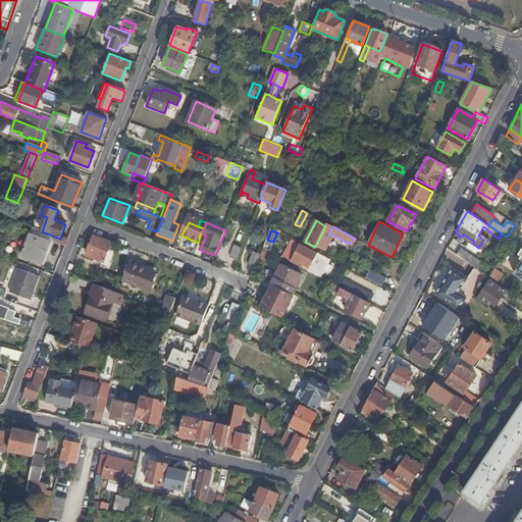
[(326,245),(331,235),(329,233),(323,230),(318,241),(326,245)]
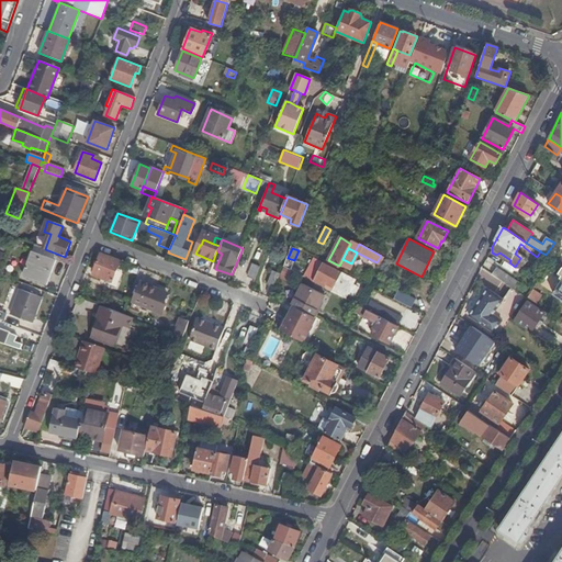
[(23,276),(44,283),(53,259),(32,251),(23,276)]
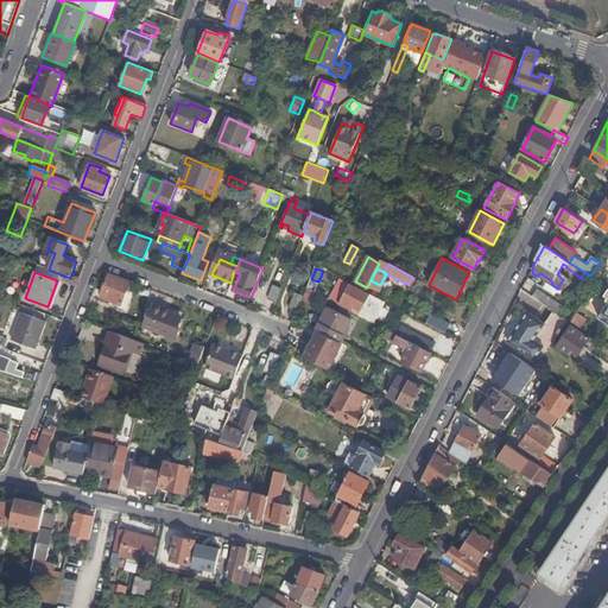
[(130,283),(109,274),(100,297),(124,306),(124,304),(121,303),(125,293),(130,283)]
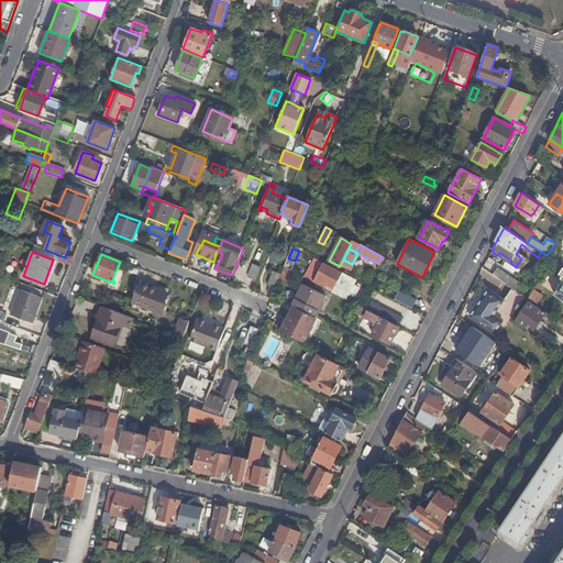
[(323,264),(313,283),(326,288),(327,285),(333,288),(341,273),(323,264)]
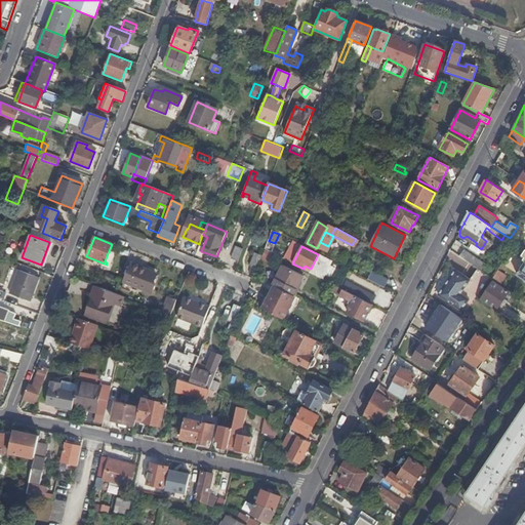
[(231,259),(237,261),(242,249),(236,247),(231,259)]
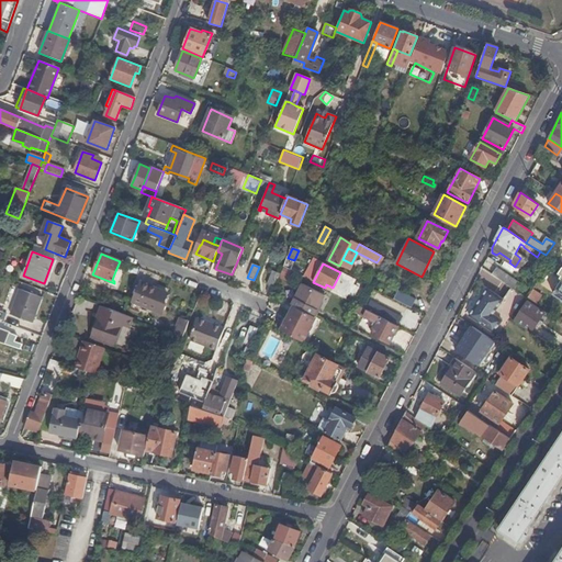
[(492,274),(505,283),(509,277),(496,267),(492,274)]
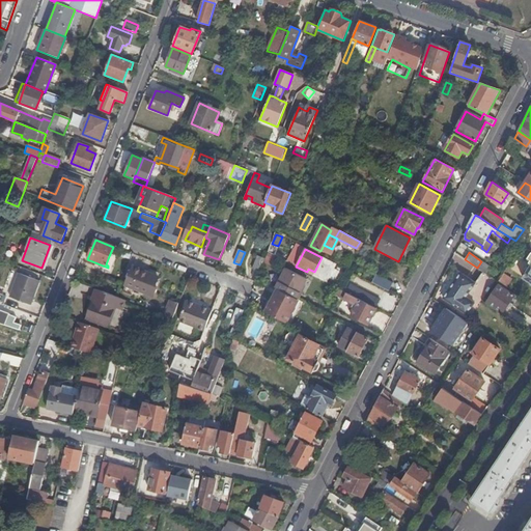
[(252,269),(259,272),(264,259),(257,256),(252,269)]
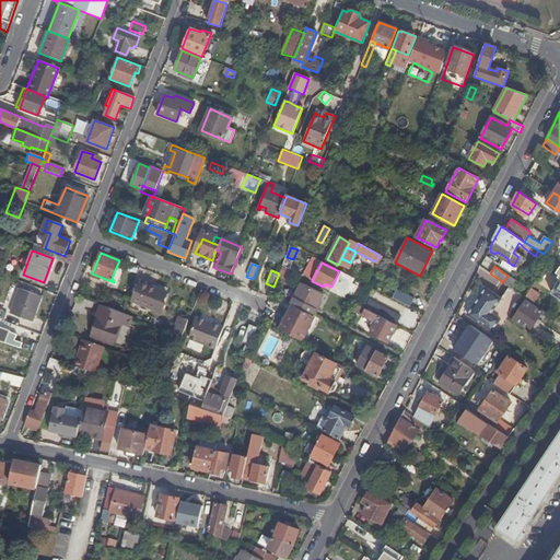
[(324,287),(337,293),(346,276),(339,271),(331,287),(325,283),(324,287)]
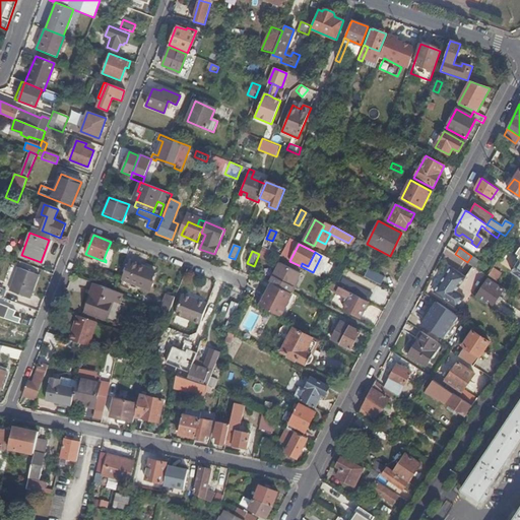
[(131,263),(124,279),(133,283),(151,290),(154,282),(152,278),(154,273),(145,270),(146,269),(131,263)]
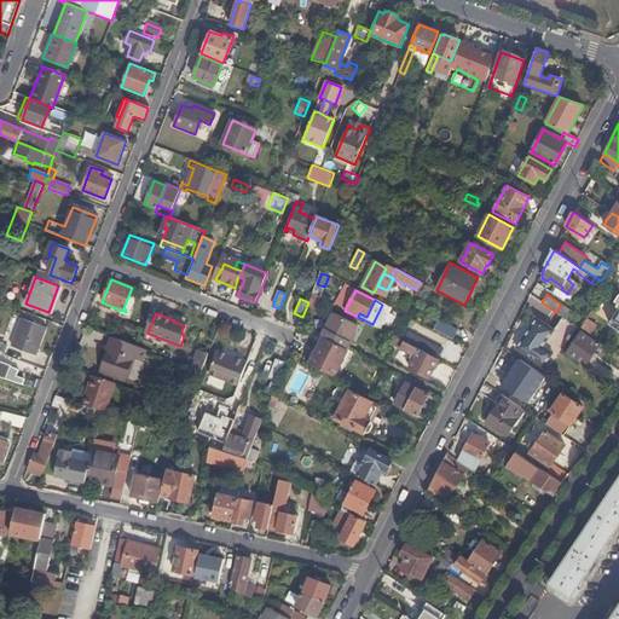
[(347,348),(348,350),(352,342),(350,341),(358,325),(333,313),(320,335),(323,336),(347,348)]
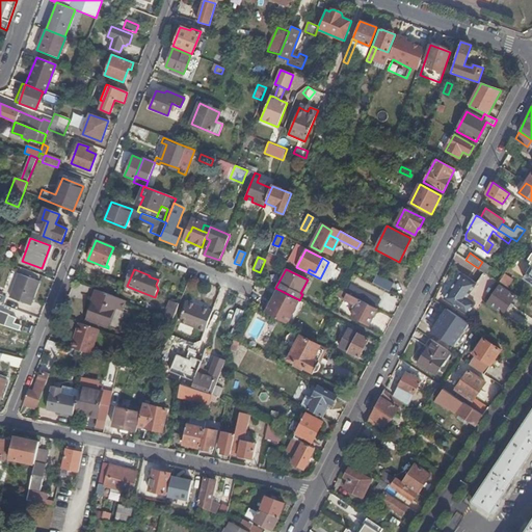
[(151,271),(150,275),(149,276),(158,280),(160,274),(151,271)]
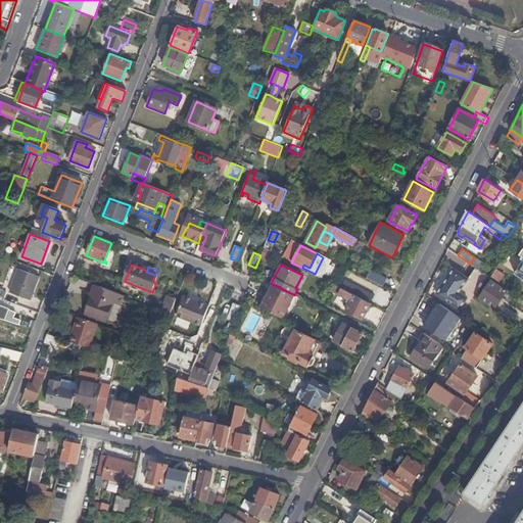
[(468,278),(454,269),(437,293),(460,308),(467,298),(459,292),(468,278)]
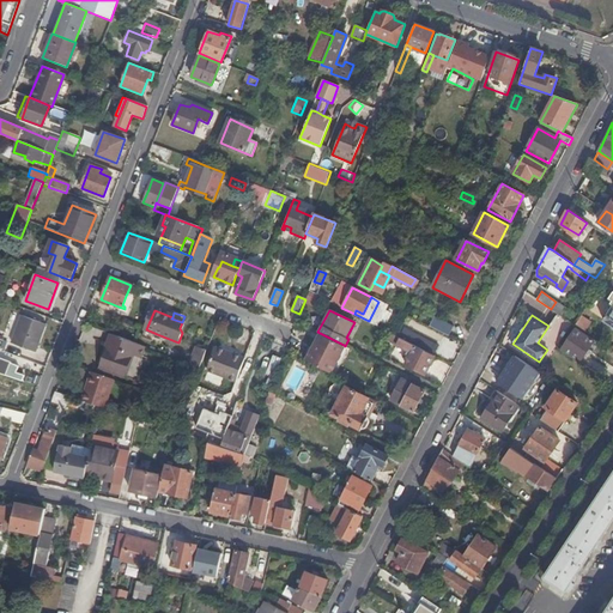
[(23,316),(12,344),(35,353),(46,326),(23,316)]
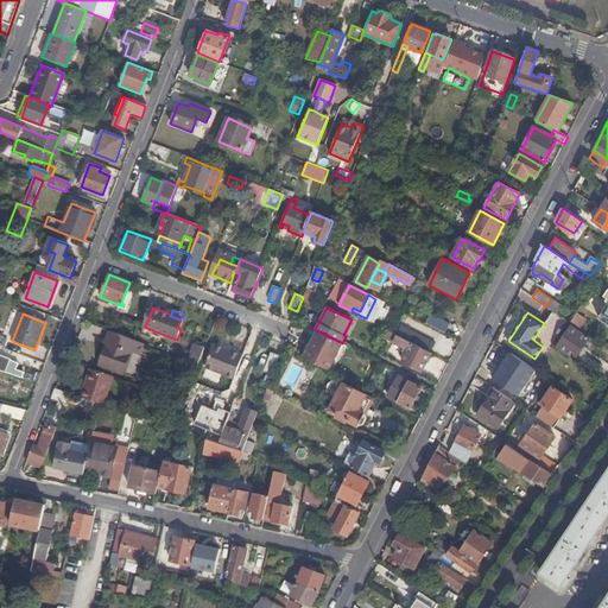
[(570,322),(581,329),(587,321),(576,314),(570,322)]
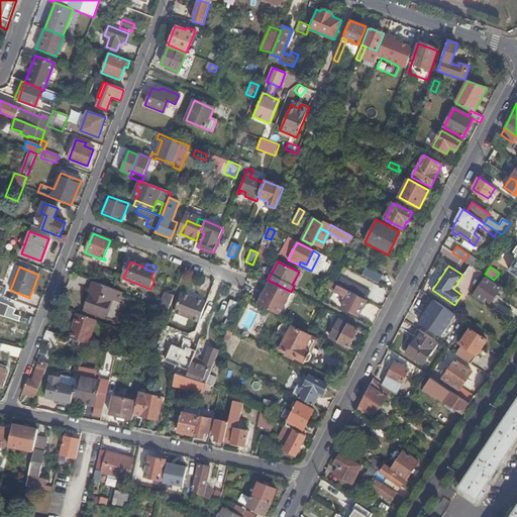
[(362,276),(378,284),(382,276),(367,268),(362,276)]
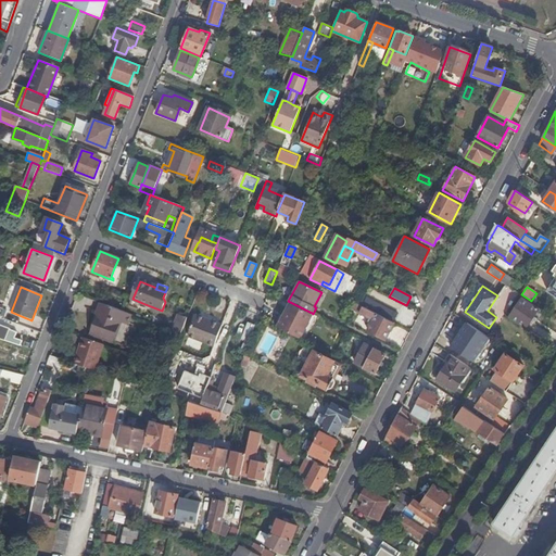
[(539,308),(522,298),(509,317),(526,329),(539,308)]
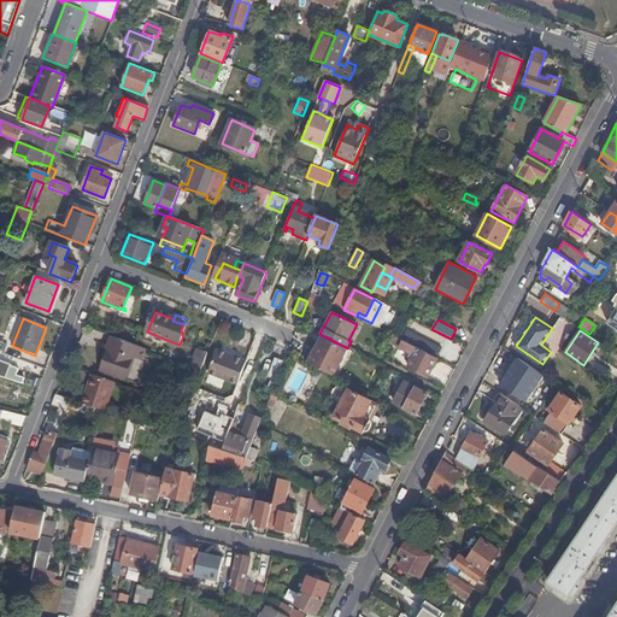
[(158,336),(147,331),(146,331),(144,340),(154,345),(158,336)]
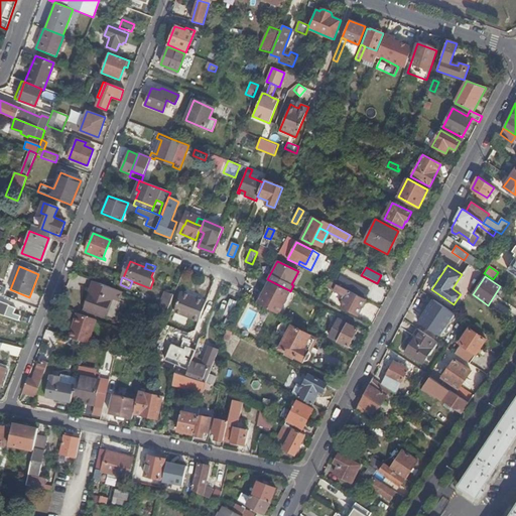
[(339,284),(363,296),(366,291),(342,278),(339,284)]
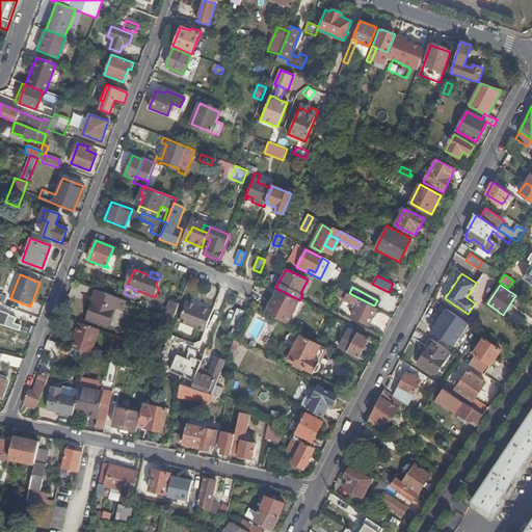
[(271,302),(266,313),(288,324),(299,300),(298,299),(277,289),(271,302)]
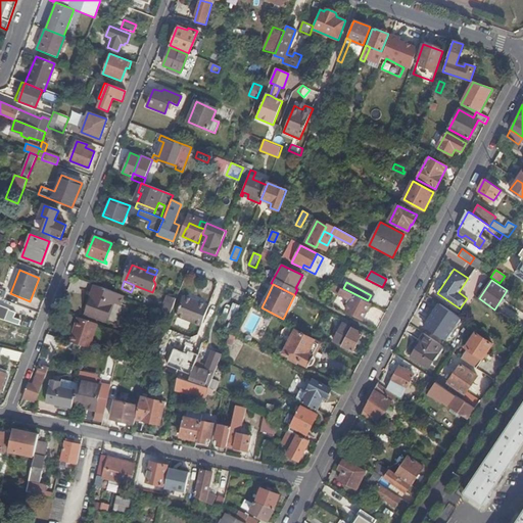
[(363,320),(371,304),(333,284),(330,290),(336,293),(337,291),(339,292),(338,294),(350,301),(345,311),(363,320)]
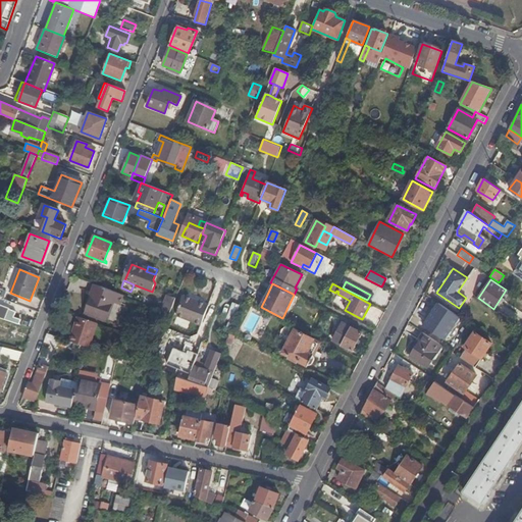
[(113,292),(94,284),(84,312),(104,320),(111,301),(112,301),(115,293),(113,292)]
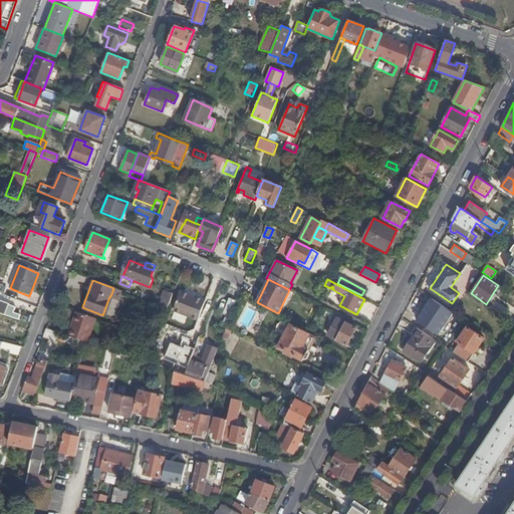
[(113,288),(110,296),(116,299),(120,290),(113,288)]
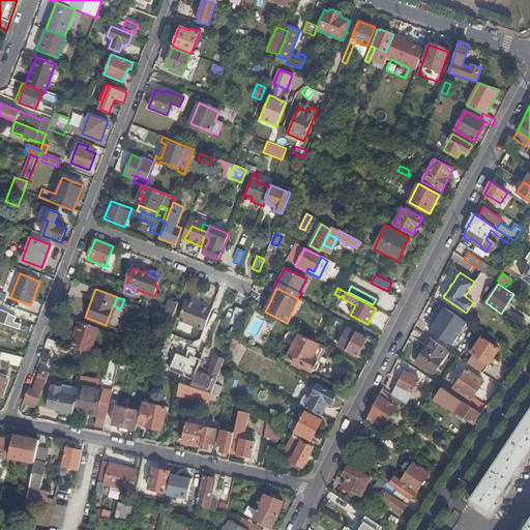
[(265,298),(260,308),(265,312),(270,301),(265,298)]
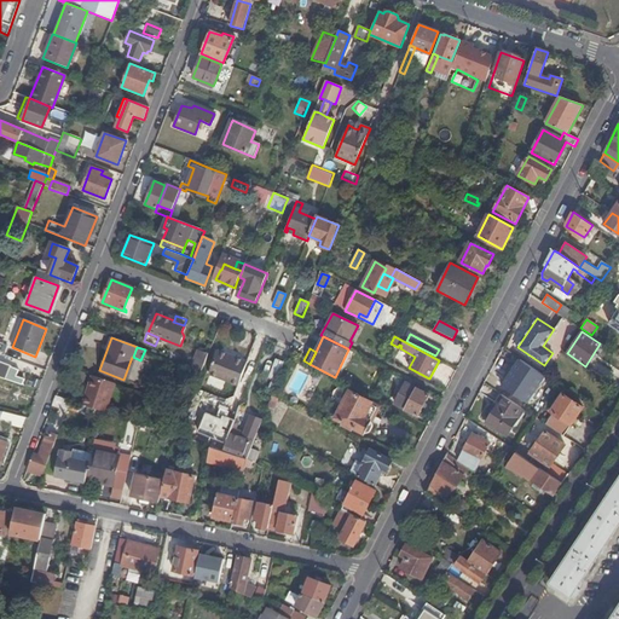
[(200,352),(194,368),(202,371),(208,354),(200,352)]
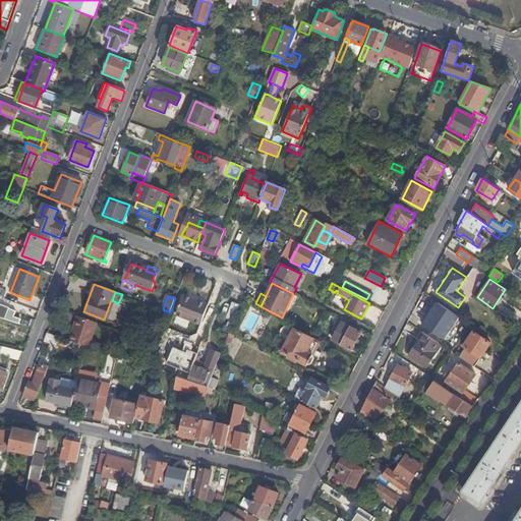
[(182,296),(175,314),(200,325),(208,305),(182,296)]
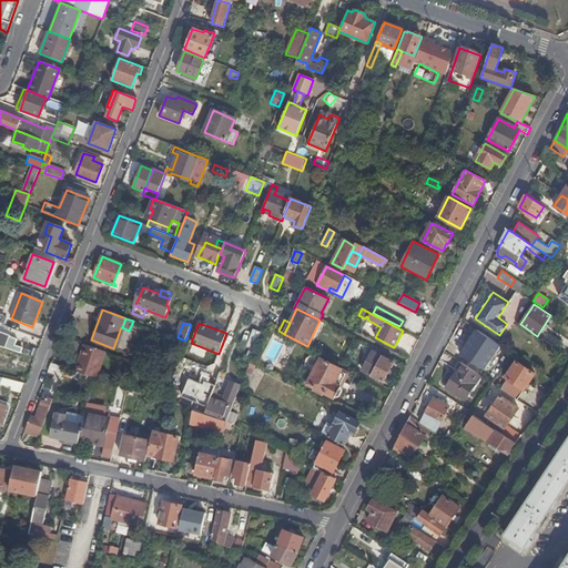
[(260,333),(252,331),(247,344),(255,346),(260,333)]
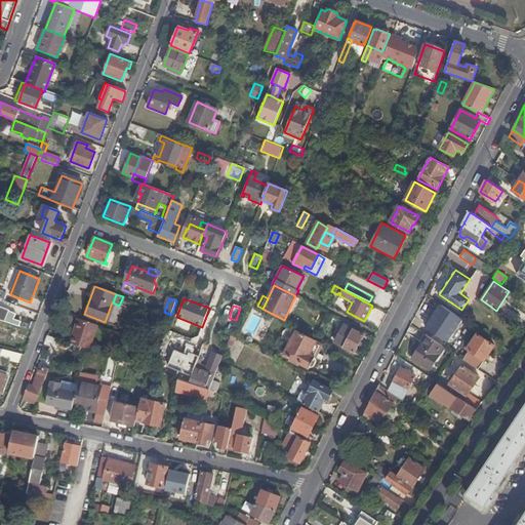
[(447,338),(461,318),(442,306),(429,326),(447,338)]
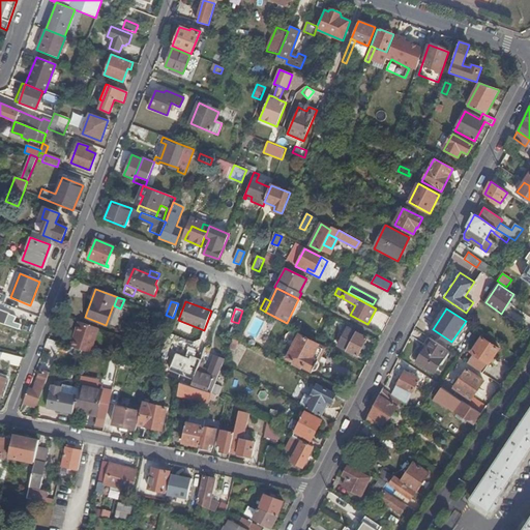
[(98,329),(78,322),(70,347),(90,353),(98,329)]
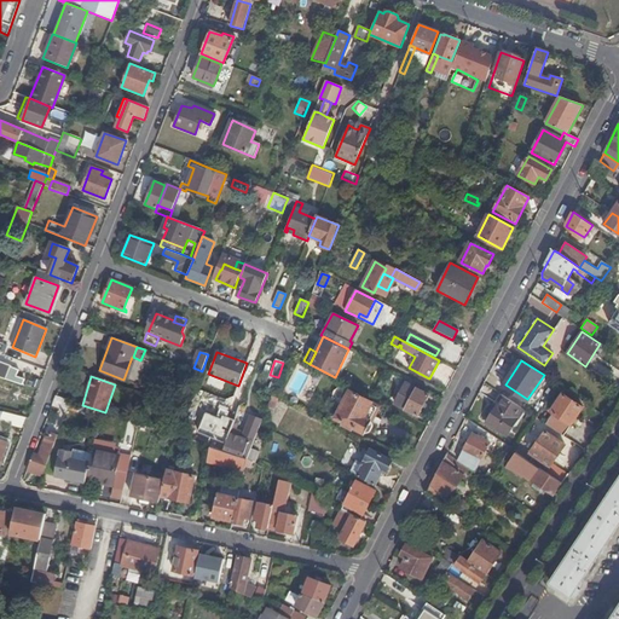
[(429,397),(405,383),(394,404),(418,417),(429,397)]
